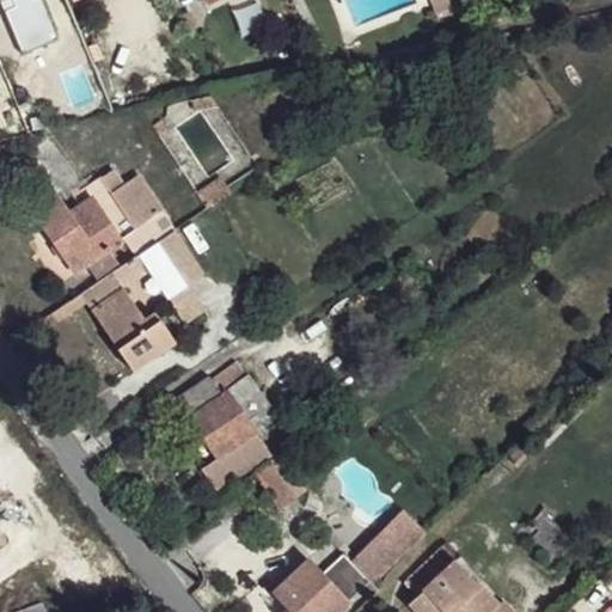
[(44,0),(0,0),(24,56),(61,40),(44,0)]
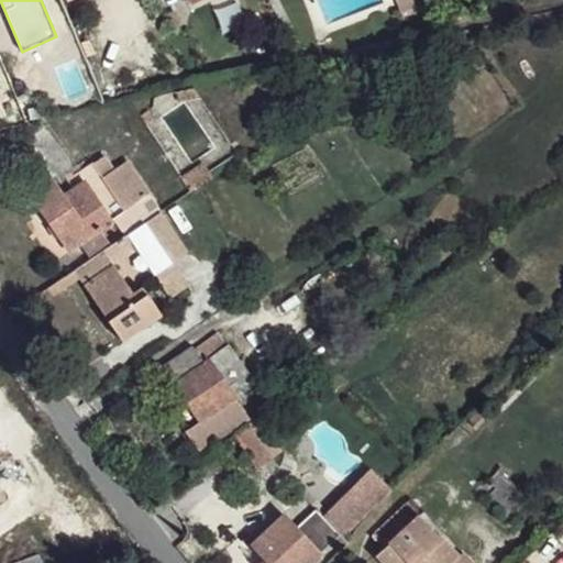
[(415,0),(397,0),(404,15),(419,10),(415,0)]
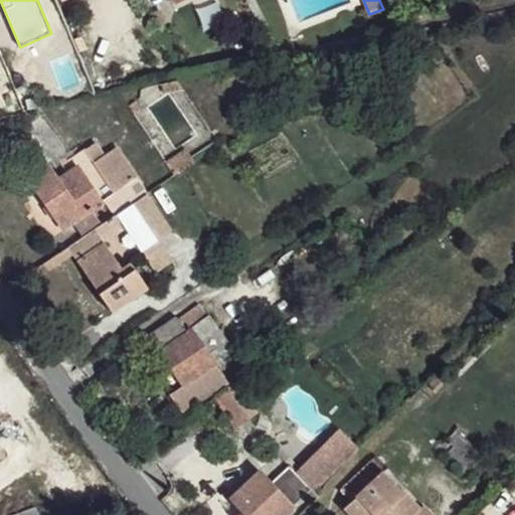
[(114,218),(122,212),(134,204),(125,189),(136,183),(115,151),(93,164),(84,153),(63,166),(68,176),(59,183),(82,217),(104,205),(114,218)]
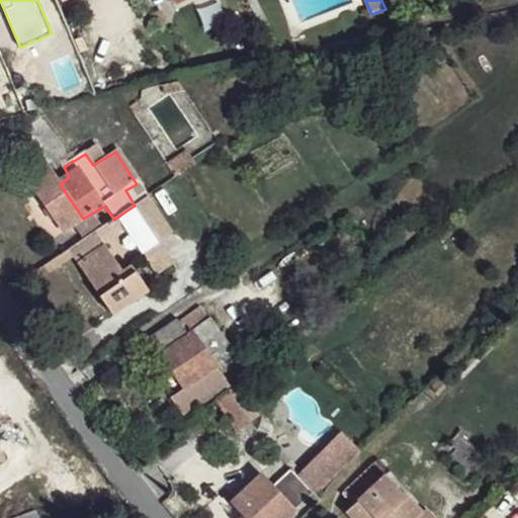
[(38,154),(23,163),(32,174),(47,165),(38,154)]
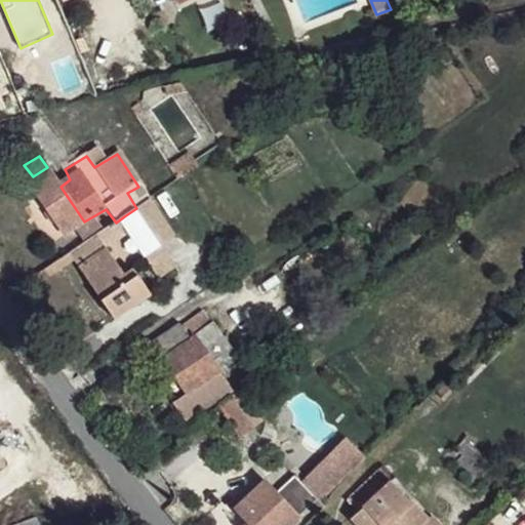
[(191,157),(169,170),(176,179),(197,165),(191,157)]
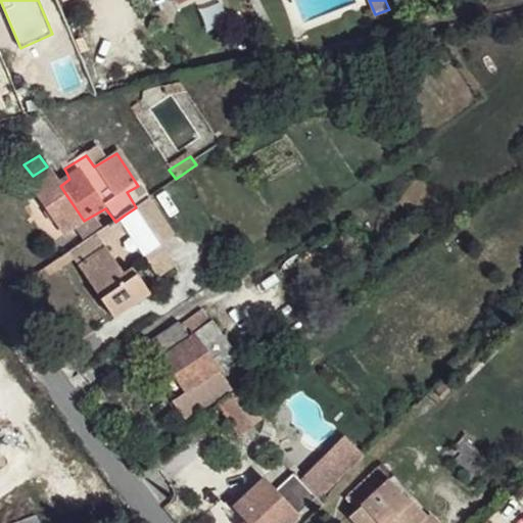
[(33,176),(26,181),(37,200),(41,198),(54,221),(51,223),(60,236),(84,221),(60,186),(47,167),(33,176)]
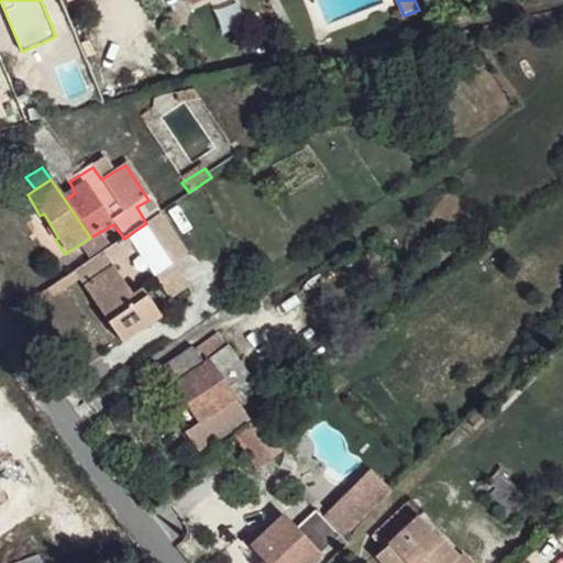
[(176,296),(197,282),(180,255),(192,247),(167,209),(146,223),(133,232),(176,296)]
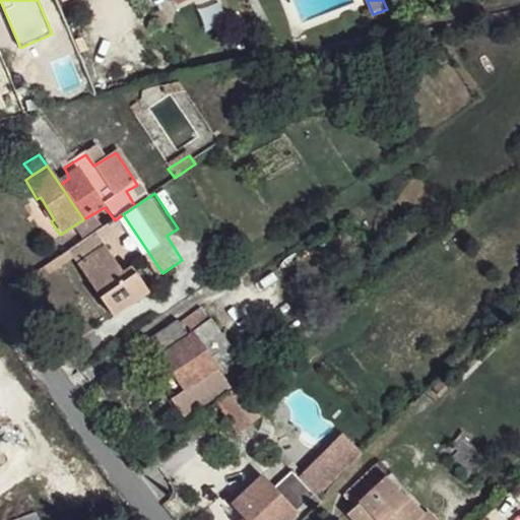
[(103,229),(74,248),(115,307),(153,283),(136,257),(127,263),(103,229)]
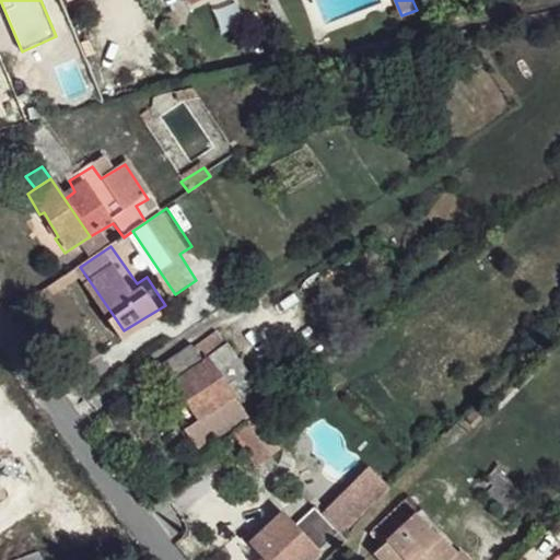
[(195,342),(164,362),(176,377),(172,381),(198,419),(184,428),(197,448),(249,413),(236,394),(256,378),(230,342),(206,359),(195,342)]
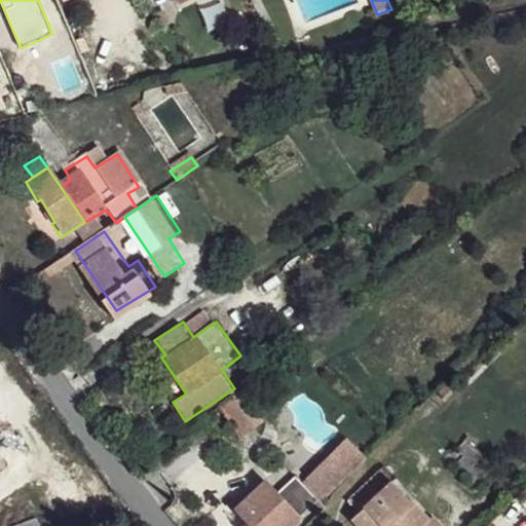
[(239,393),(230,401),(252,427),(255,431),(264,424),(239,393)]
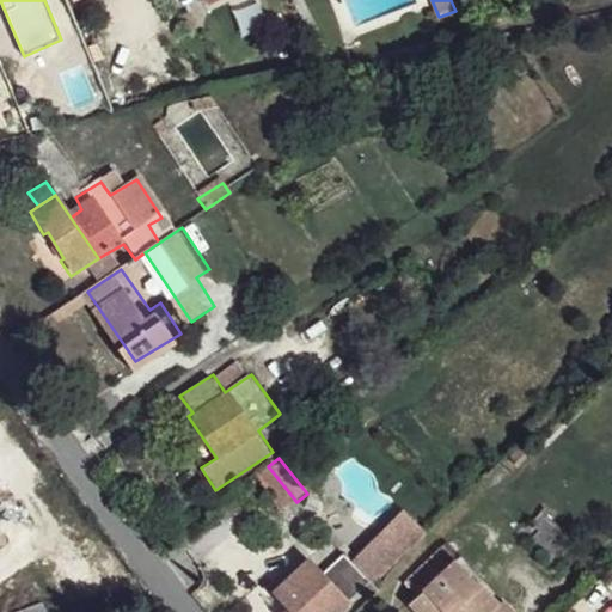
[(264,464),(246,478),(275,514),(293,497),(268,466),(264,464)]
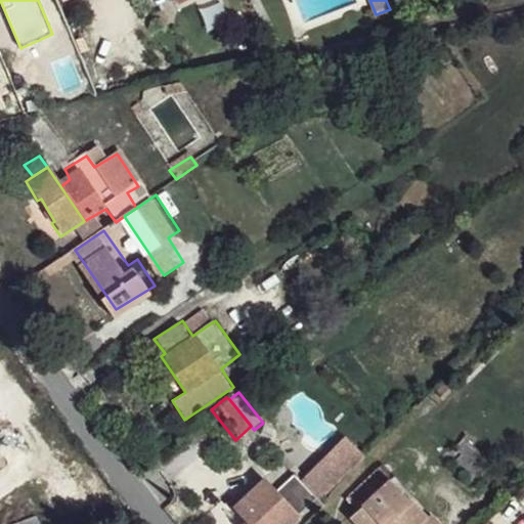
[(346,436),(301,479),(320,498),(365,456),(346,436)]
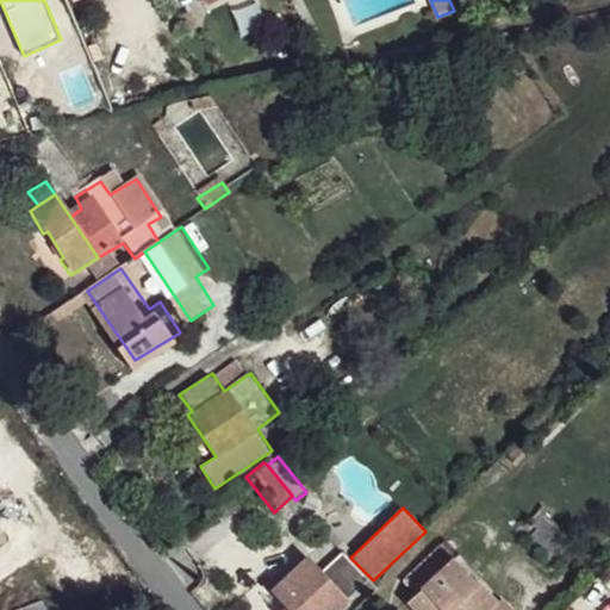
[(539,515),(521,534),(552,562),(570,545),(539,515)]
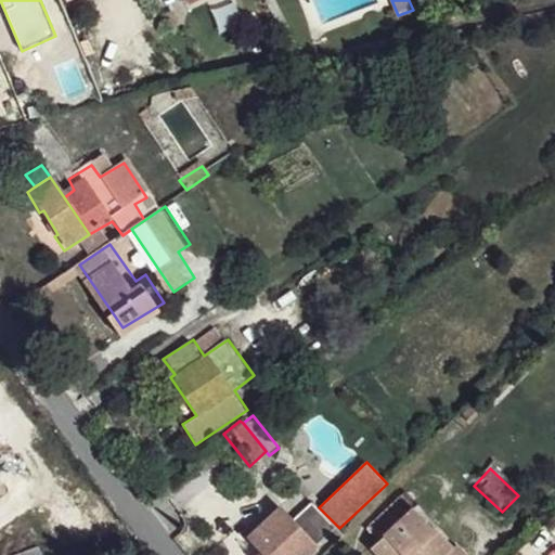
[(392,491),(357,524),(366,539),(373,534),(391,554),(428,554),(441,542),(392,491)]
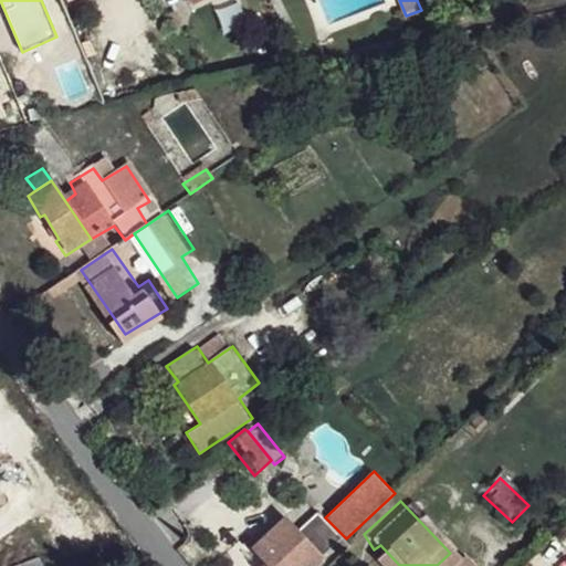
[(312,515),(294,531),(320,557),(337,541),(312,515)]
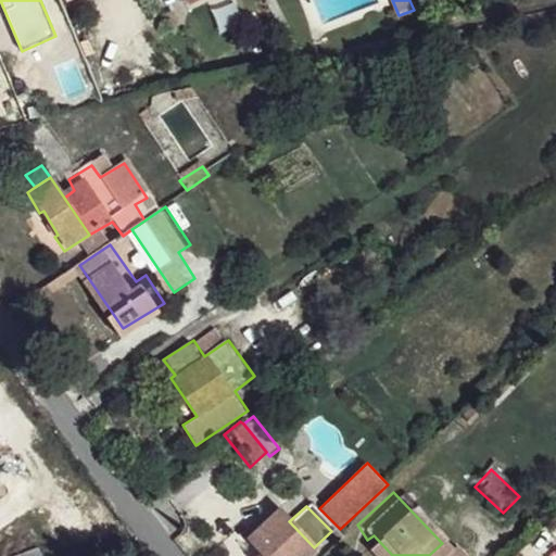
[(278,509),(247,539),(260,551),(254,555),(305,555),(314,547),(289,521),(278,509)]
